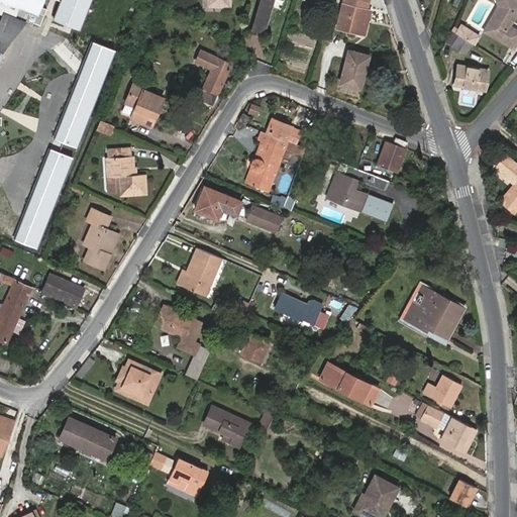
[(0,0),(0,14),(15,20),(17,16),(26,20),(25,23),(32,26),(33,23),(40,25),(46,10),(41,8),(44,0),(0,0)]
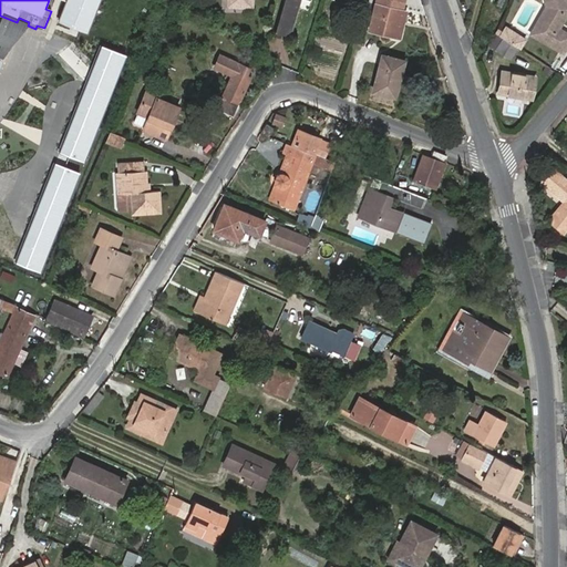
[(100,0),(68,0),(68,2),(59,23),(88,34),(100,0)]
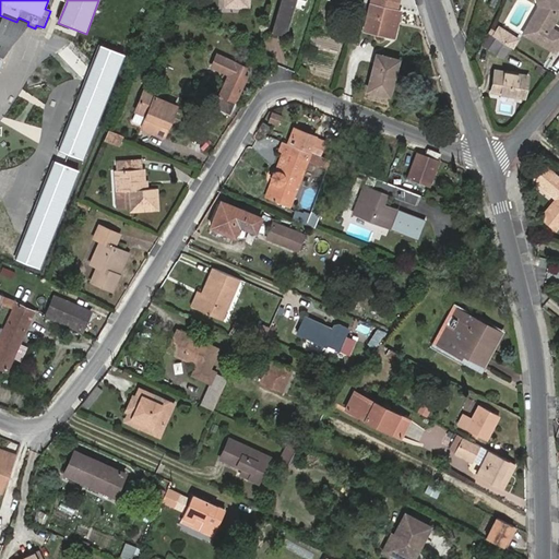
[(281,0),(272,31),(287,35),(297,0),(281,0)]
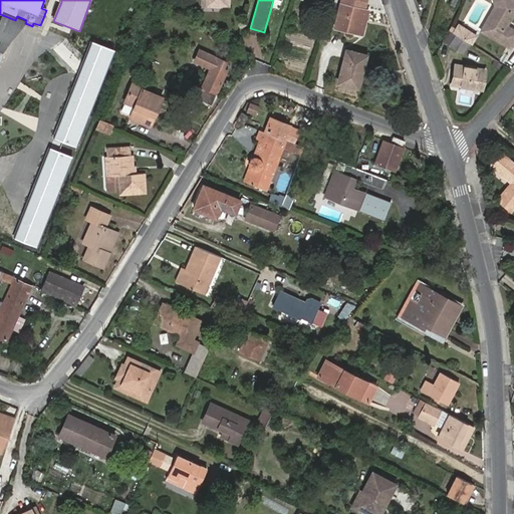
[(341,0),(335,27),(362,34),(368,10),(364,9),(366,0),(341,0)]
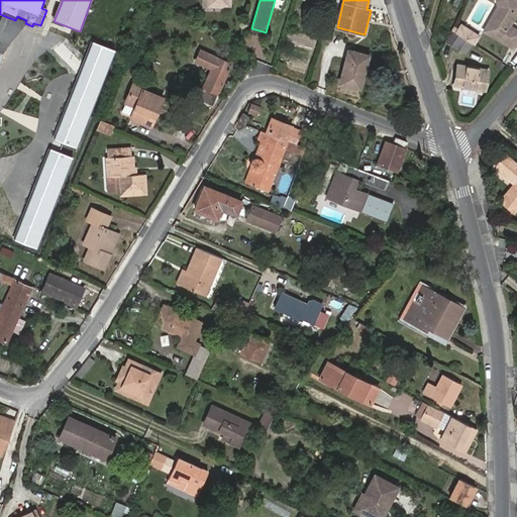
[(516,0),(497,0),(499,5),(501,6),(491,23),(495,25),(489,34),(513,48),(516,41),(516,30),(509,26),(516,12),(516,0)]
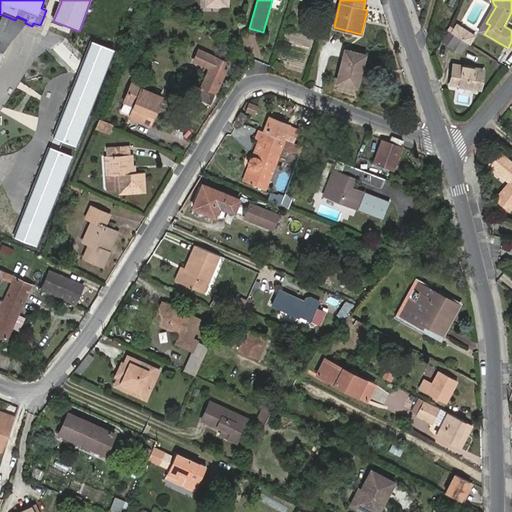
[(494,5),(479,31),(484,34),(490,25),(486,23),(496,6),(494,5)]
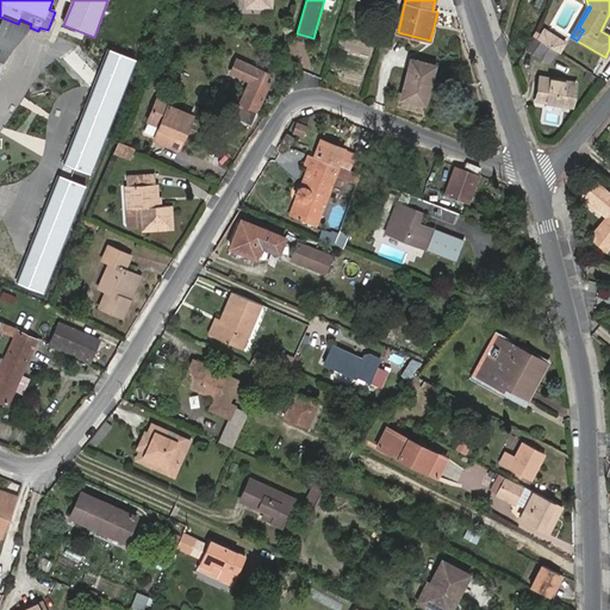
[(0,25),(0,61),(4,63),(32,26),(4,16),(0,25)]
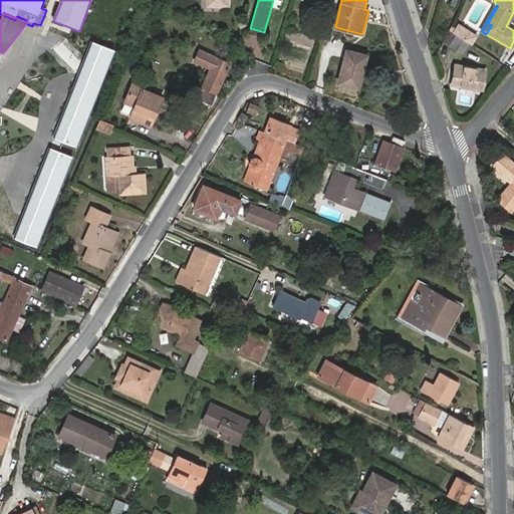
[(468,43),(455,35),(449,45),(462,53),(468,43)]
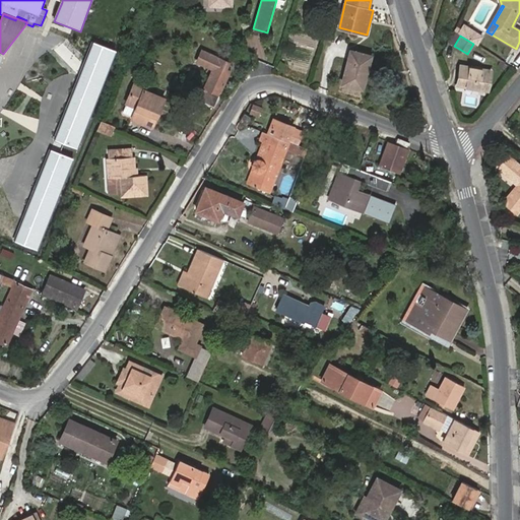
[(93,44),(56,140),(77,148),(116,52),(93,44)]
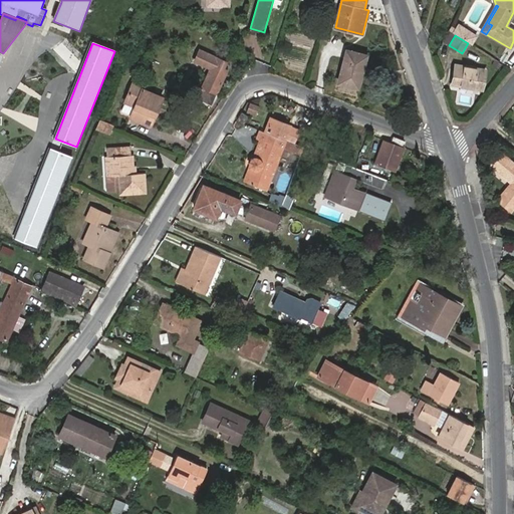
[(226,60),(200,50),(196,61),(210,67),(212,62),(223,67),(226,60)]
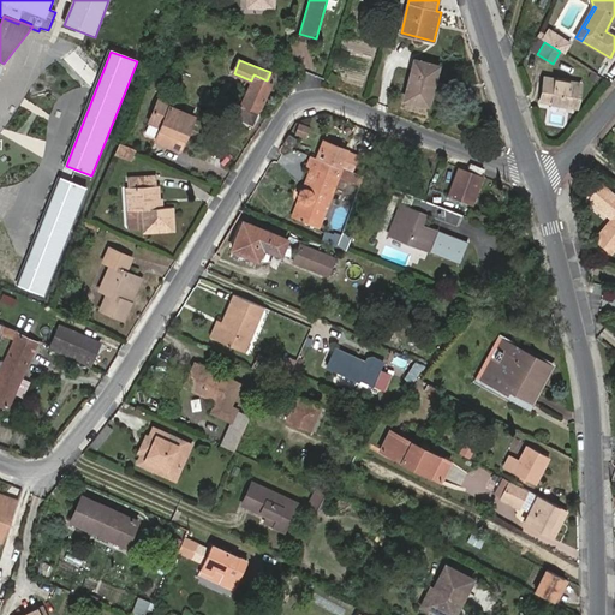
[(437,65),(415,60),(405,99),(428,105),(437,65)]
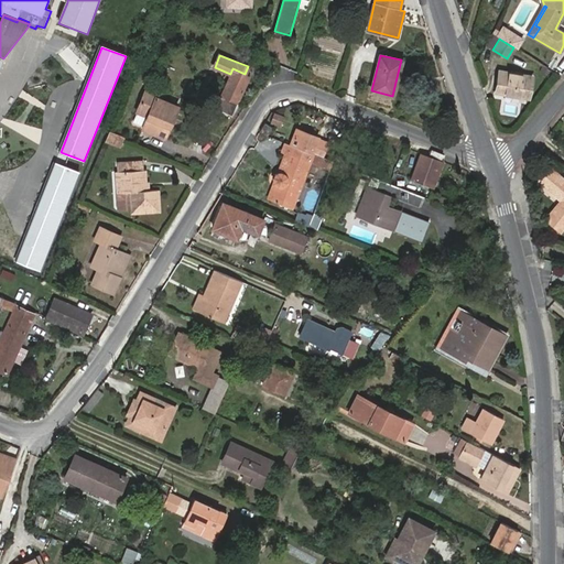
[(216,108),(234,115),(250,76),(245,74),(232,68),(230,74),(216,108)]
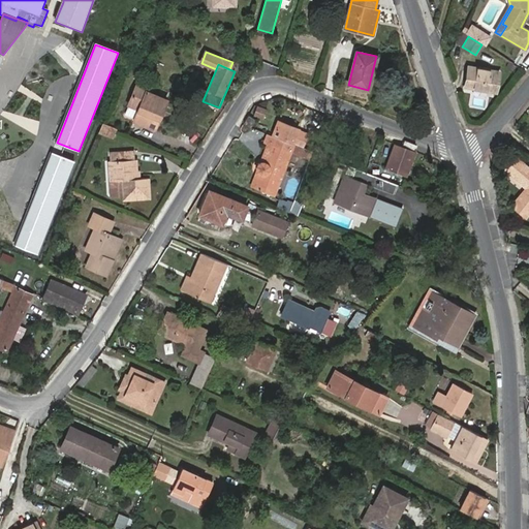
[(495,91),(498,72),(469,68),(466,87),(495,91)]
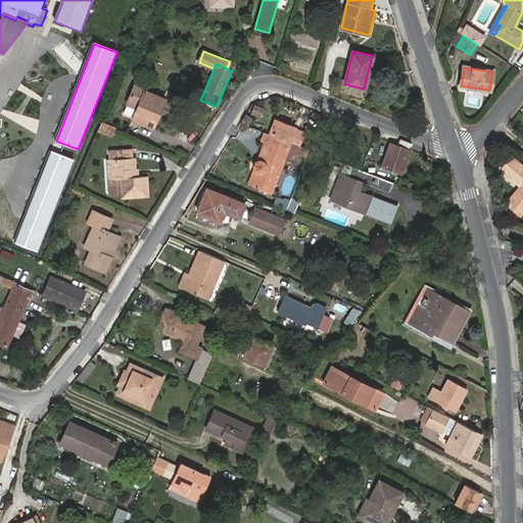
[(135,120),(154,129),(169,98),(148,89),(150,86),(139,81),(130,101),(140,106),(135,120)]
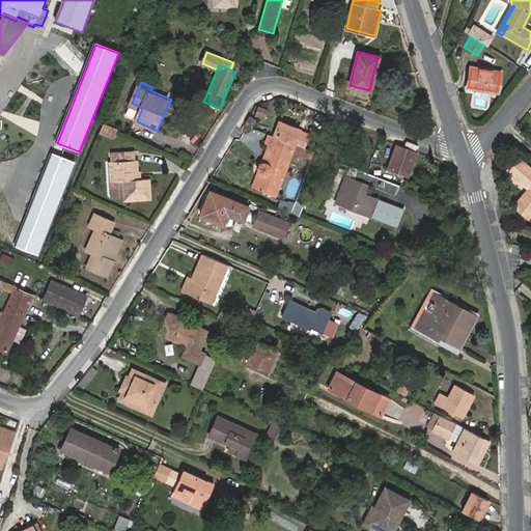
[(255,117),(266,119),(268,108),(257,106),(255,117)]
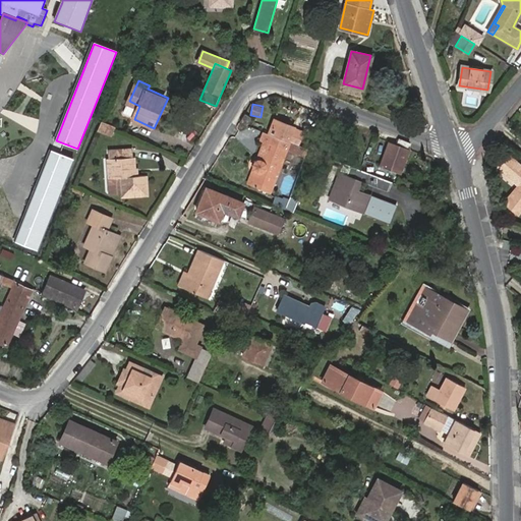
[(111,121),(104,117),(100,126),(108,129),(111,121)]
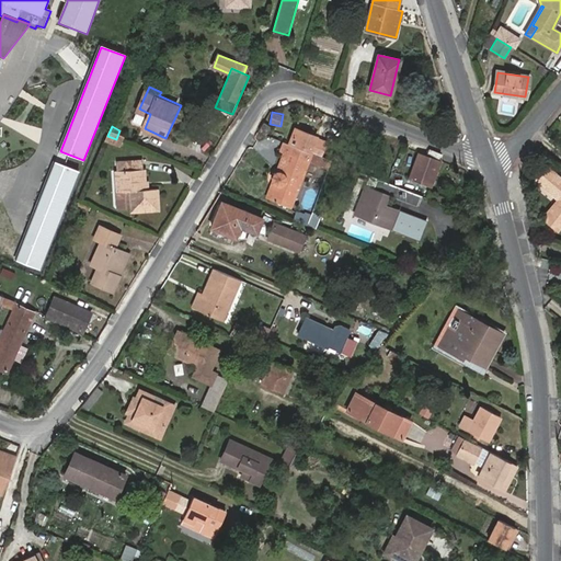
[(289,144),(296,147),(309,152),(316,136),(295,128),(289,144)]
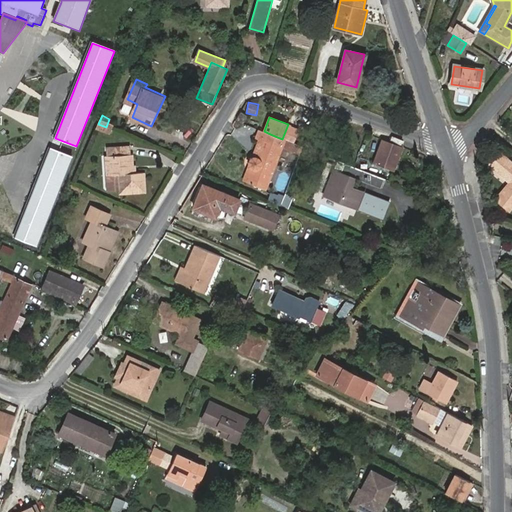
[(298,128),(288,124),(282,139),(284,140),(292,142),(298,128)]
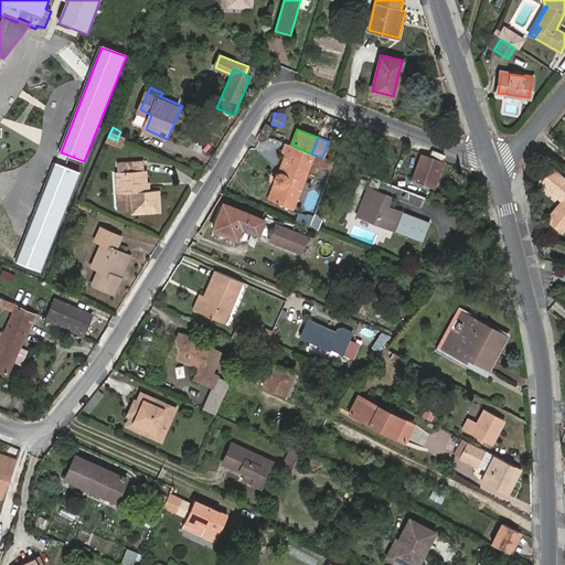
[(292,209),(311,162),(313,155),(311,153),(298,148),(291,145),(286,142),(283,151),(287,153),(290,155),(283,172),(281,171),(279,172),(277,173),(276,174),(275,178),(275,180),(275,182),(277,184),(278,184),(272,200),(272,201),(292,209)]
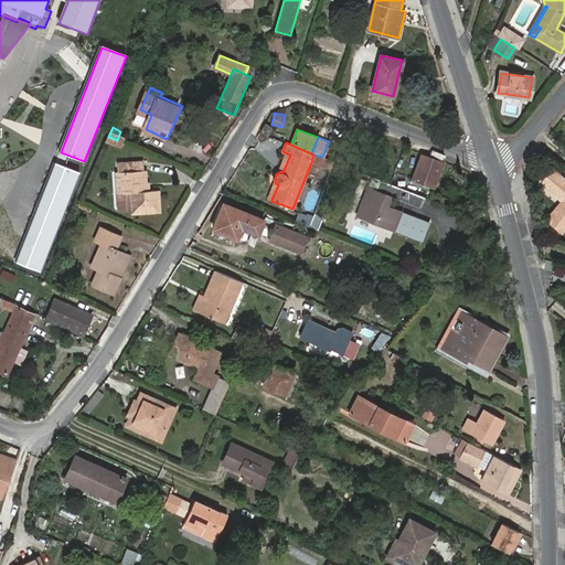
[(290,155),(287,153),(279,172),(281,171),(283,172),(290,155)]
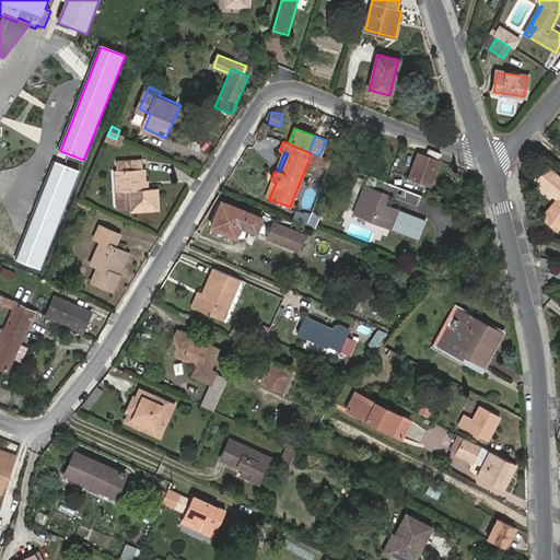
[(308,161),(328,168),(331,160),(319,155),(311,153),(308,161)]
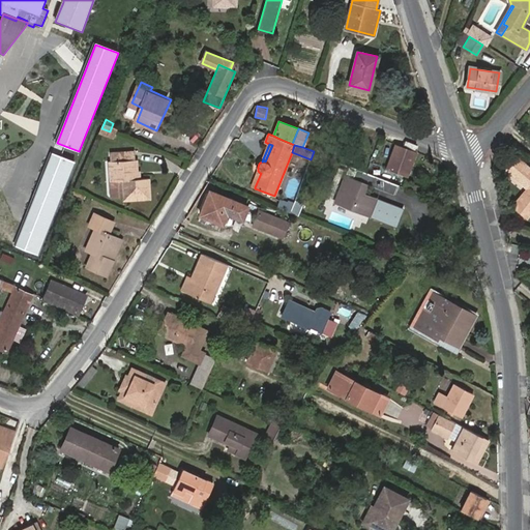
[(395,145),(387,168),(408,176),(416,153),(395,145)]
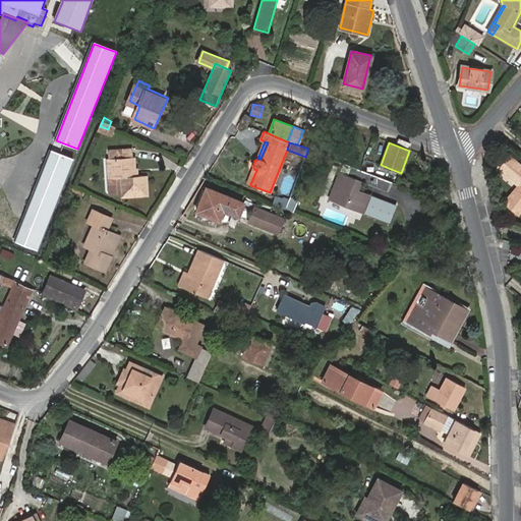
[(135,177),(134,157),(132,157),(132,148),(110,149),(111,157),(109,157),(109,177),(121,177),(122,192),(122,196),(148,195),(147,177),(135,177)]
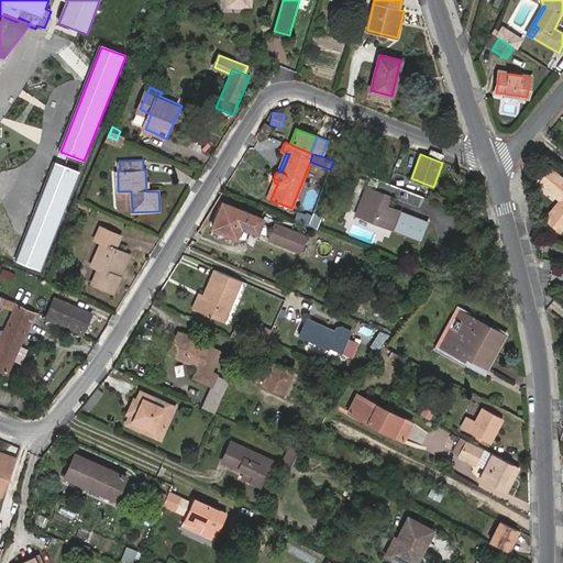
[(40,272),(78,173),(54,163),(15,262),(40,272)]
